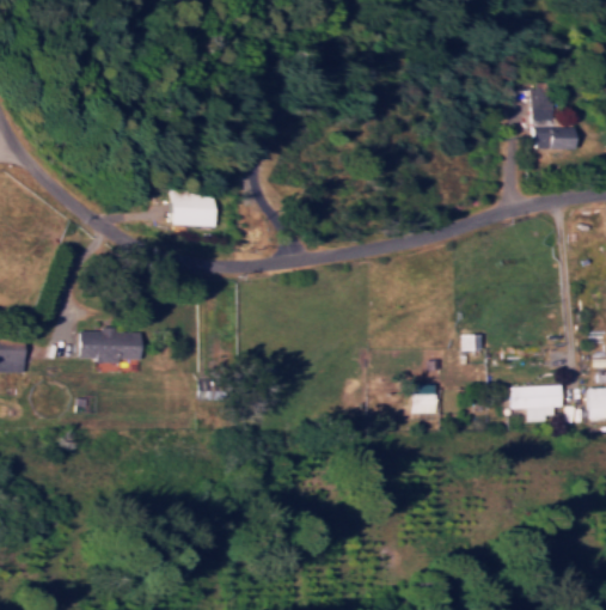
[(574,126),(534,128),(536,150),(575,148),(574,126)]
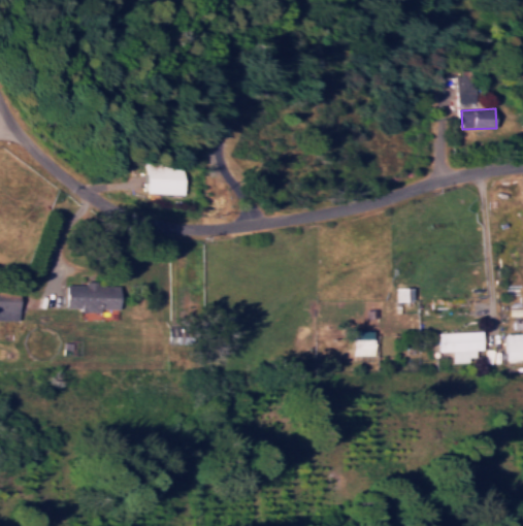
[(148,194),(187,195),(188,168),(148,167),(148,194)]
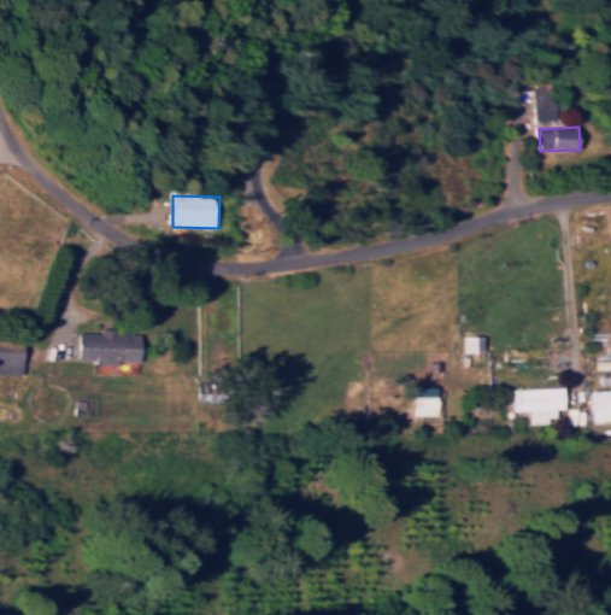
[(141,334),(78,333),(78,362),(140,363),(141,334)]
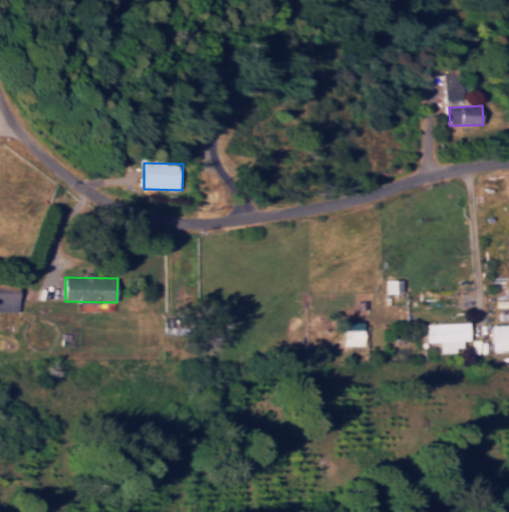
[(0,311),(18,312),(18,285),(0,284),(0,311)]
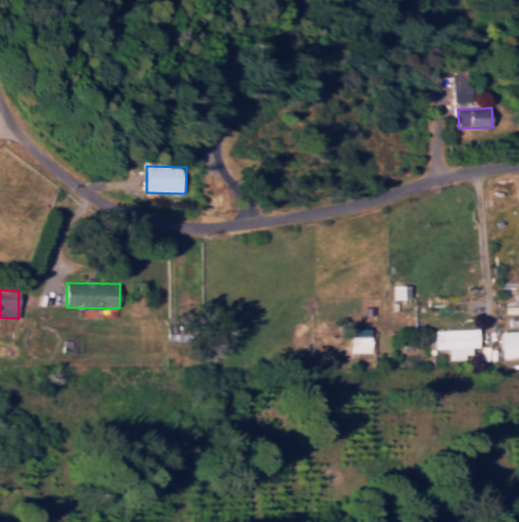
[(437,350),(451,350),(452,359),(475,358),(474,348),(481,348),(480,330),(436,331),(437,350)]
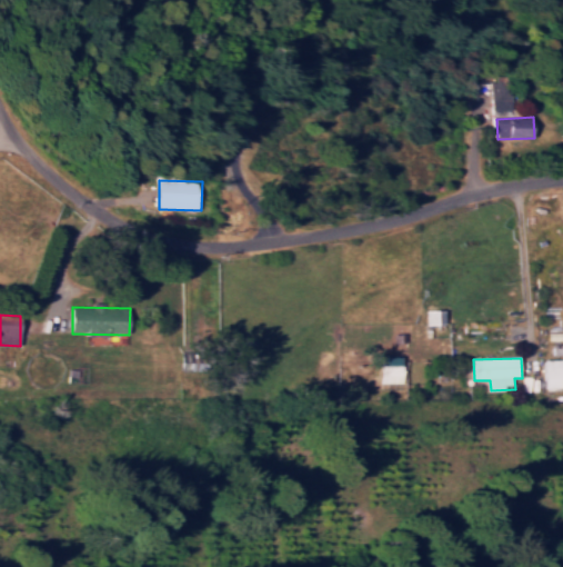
[(562,360),(548,360),(549,390),(562,390),(562,360)]
